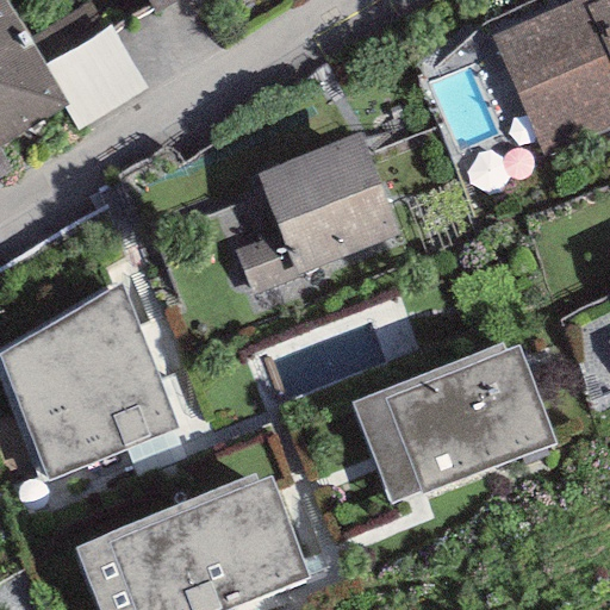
[(43,67),(4,0),(0,0),(0,148),(63,107),(67,105),(43,67)]
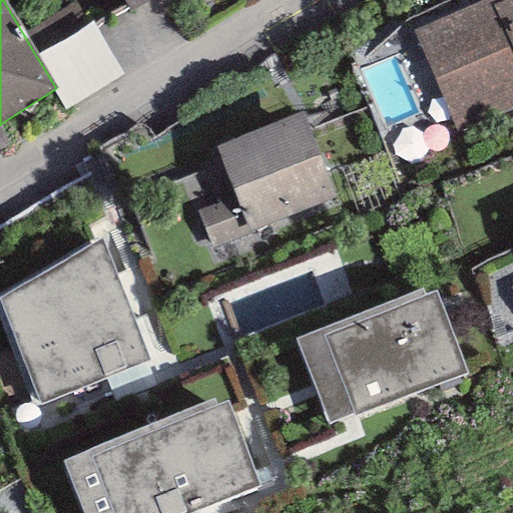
[(123,0),(129,10),(146,0),(123,0)]
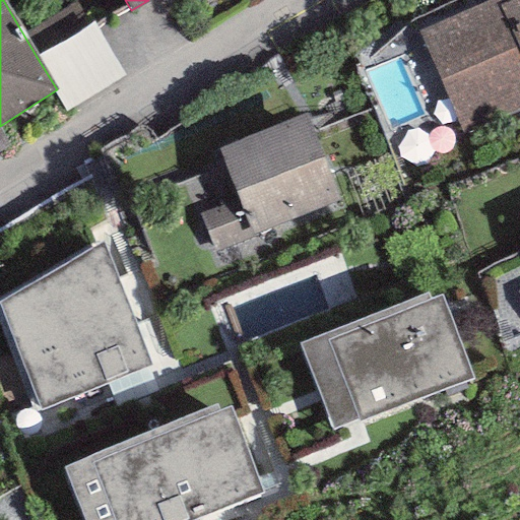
[(519,0),(488,0),(417,30),(463,135),(519,110),(519,0)]
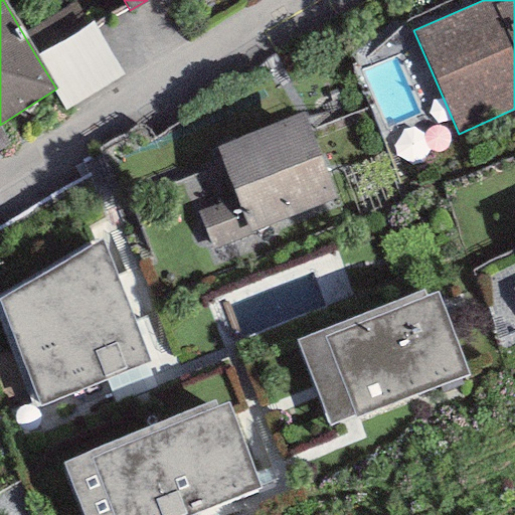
[(94,22),(36,56),(56,89),(53,91),(65,112),(124,77),(94,22)]
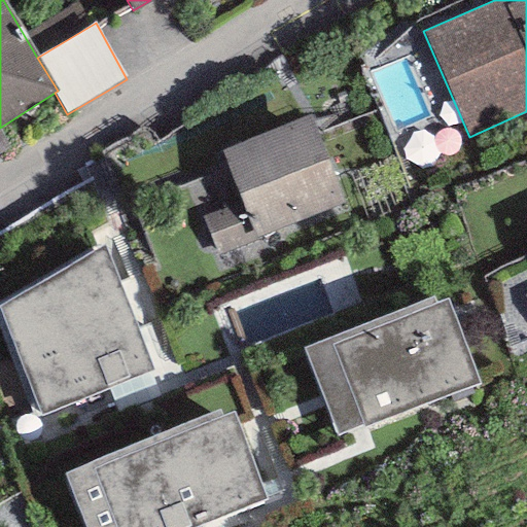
[(217,255),(256,240),(347,204),(311,115),(220,152),(241,202),(202,218),(217,255)]
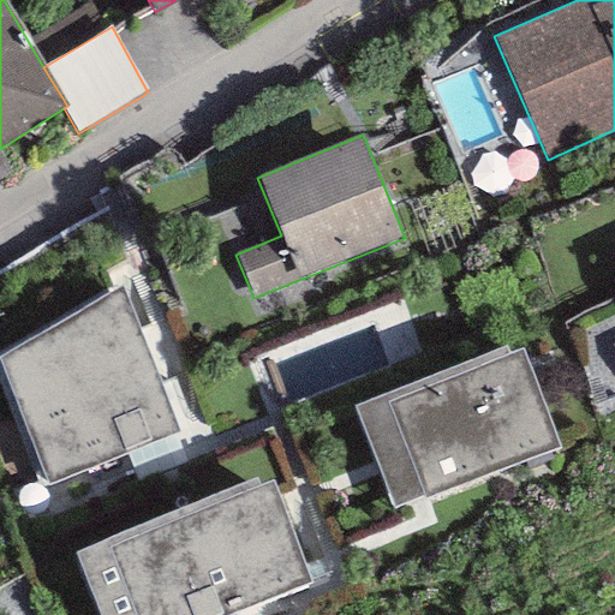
[(0,356),(0,366),(48,485),(179,435),(123,287),(0,356)]
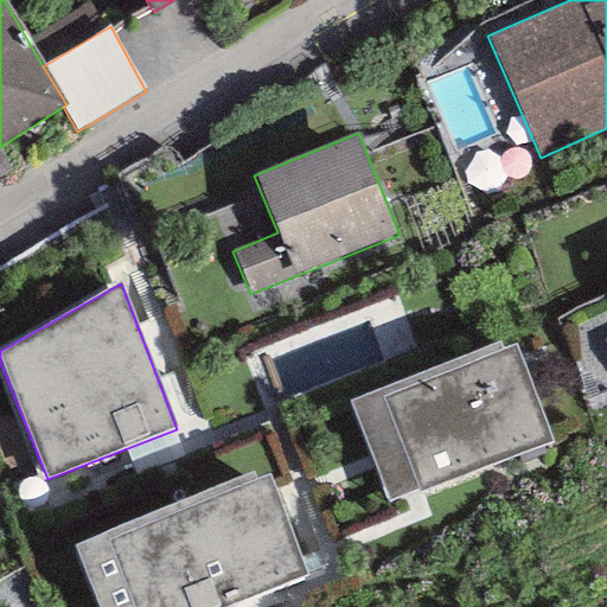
[(276,408),(421,347),(403,302),(257,363),(276,408)]
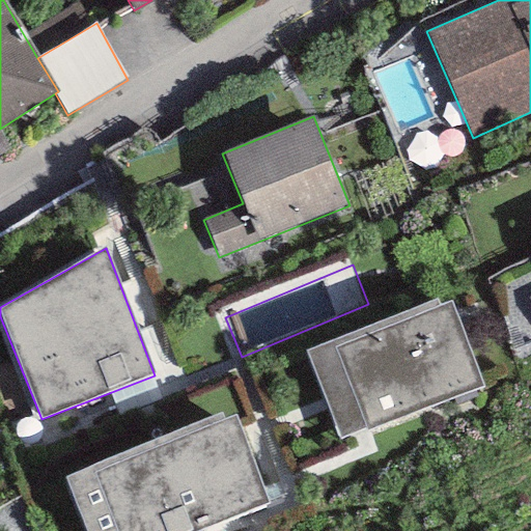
[(437,299),(304,351),(339,440),(365,430),(366,432),(483,386),(450,303),(441,307),(437,299)]
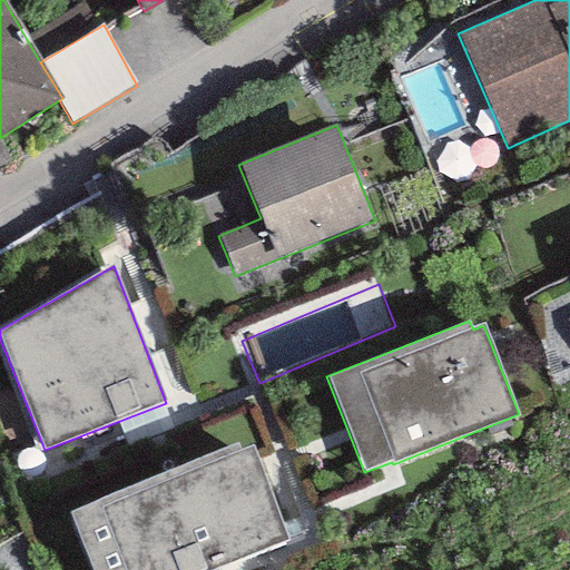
[(238,445),(69,511),(92,569),(213,569),(288,541),(252,449),(242,452),(238,445)]
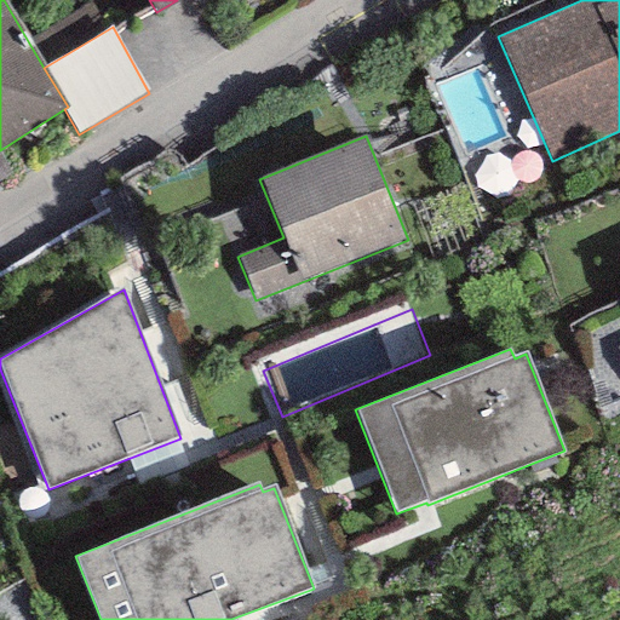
All buildings are outlined.
